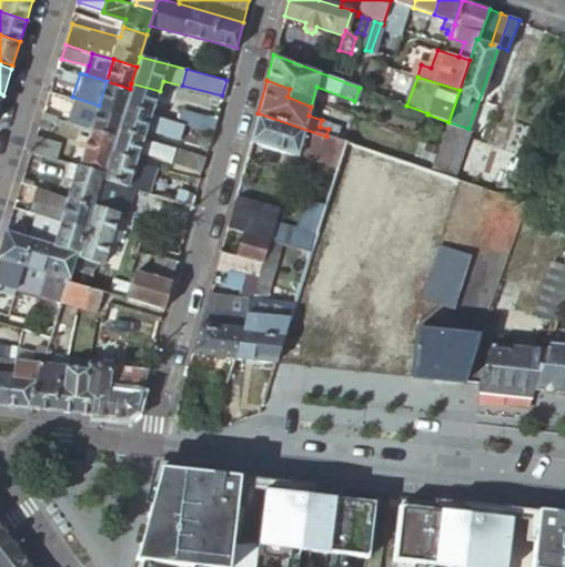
[(107,81),(99,105),(122,112),(124,107),(130,89),(107,81)]
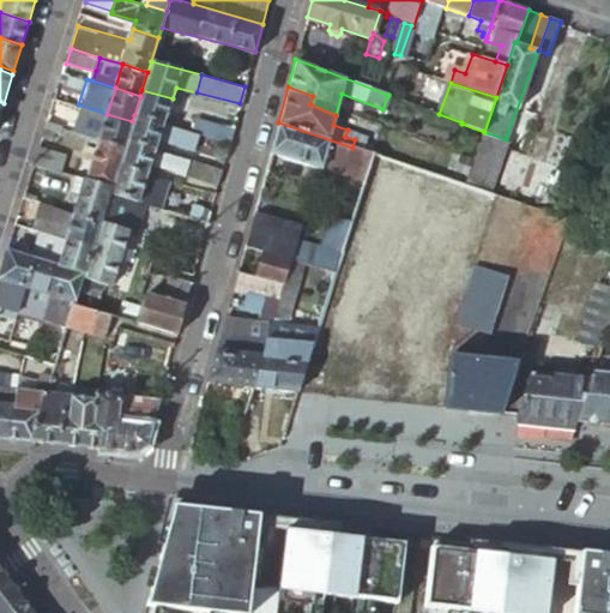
[(140,96),(134,115),(164,124),(173,98),(142,90),(140,96)]
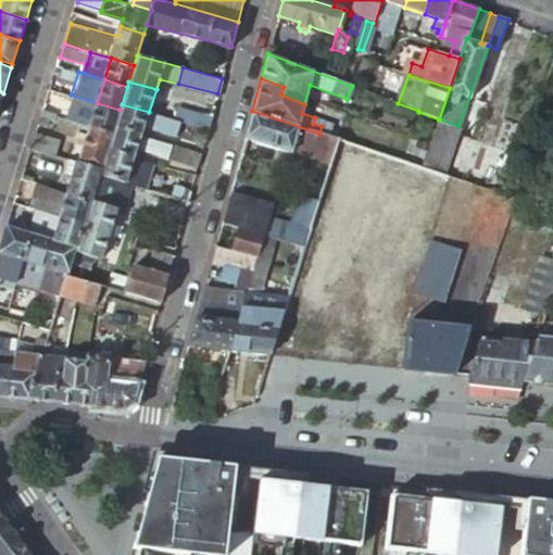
[(68,118),(82,123),(90,125),(113,131),(114,128),(120,110),(97,103),(71,95),(50,89),(46,104),(71,112),(68,118)]
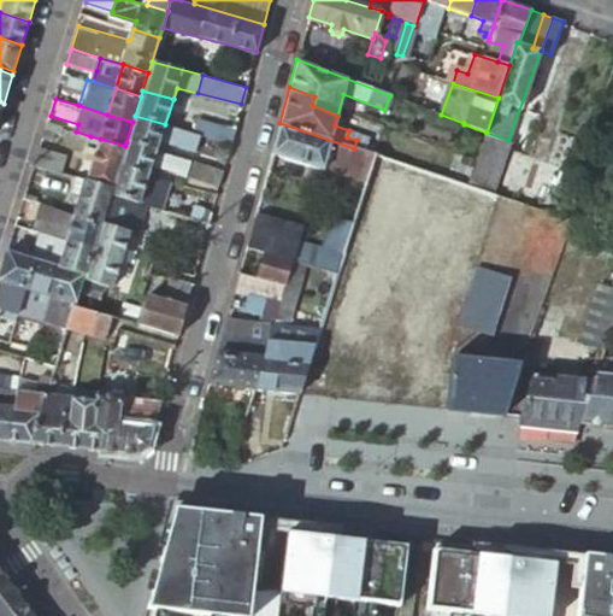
[(133,122),(127,142),(157,150),(160,139),(193,147),(198,133),(193,132),(165,124),(135,116),(133,122)]
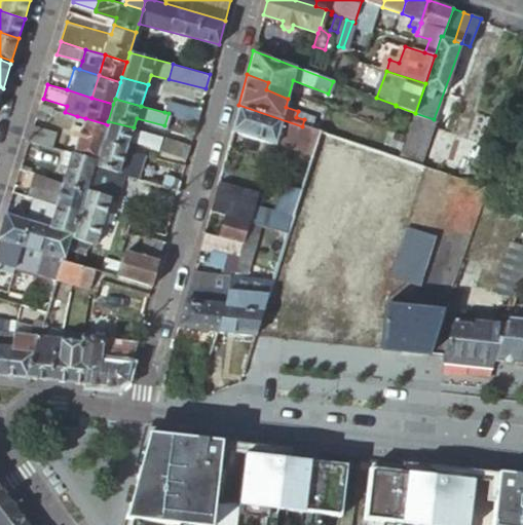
[(169,113),(197,120),(200,108),(193,106),(193,109),(167,102),(164,112),(169,113)]
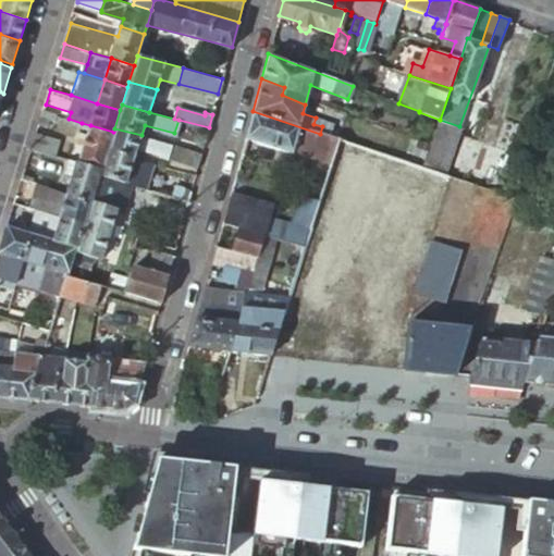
[(44,111),(41,116),(52,120),(58,121),(59,115),(44,111)]
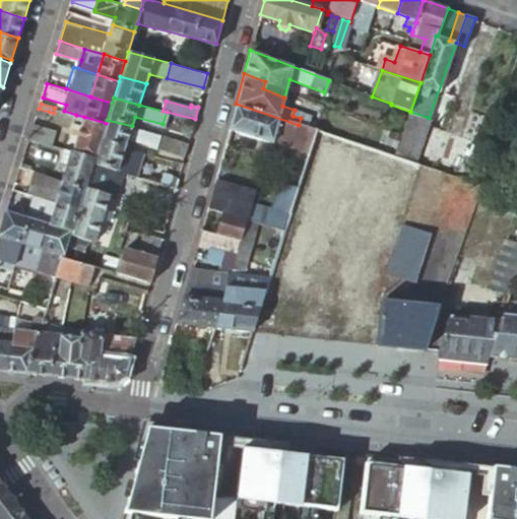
[(299,125),(236,104),(229,129),(269,142),(270,140),(306,151),(313,130),(299,125)]
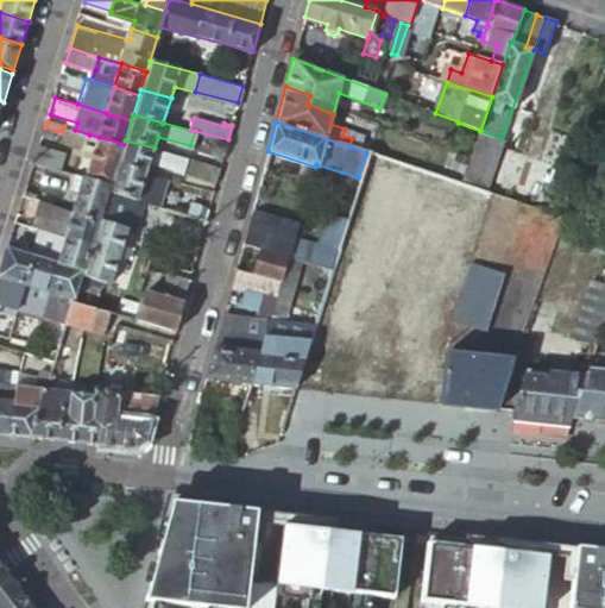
[(45,127),(43,136),(55,138),(57,131),(45,127)]
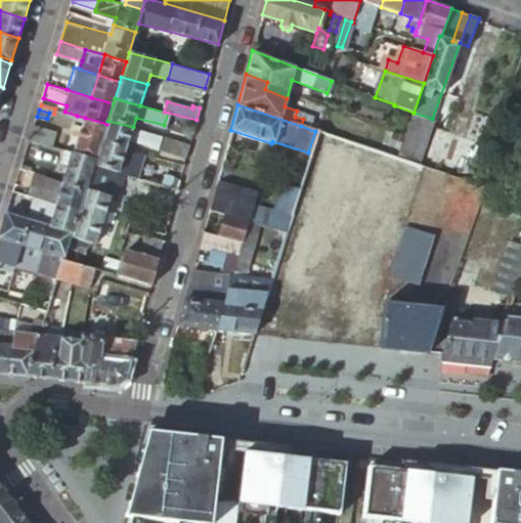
[(440,129),(427,167),(469,181),(490,119),(476,113),(468,138),(440,129)]
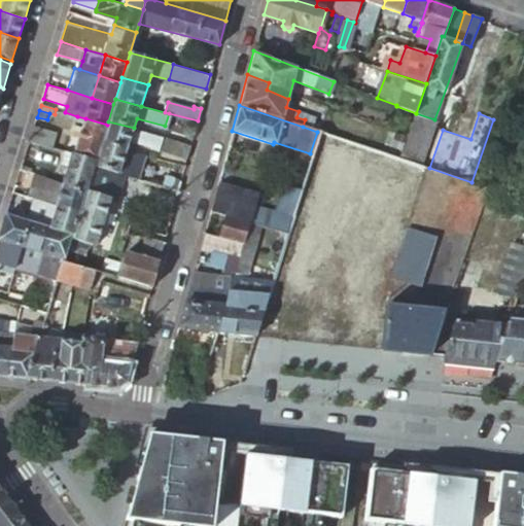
[(73,152),(74,152),(85,118),(77,116),(67,150),(73,152)]
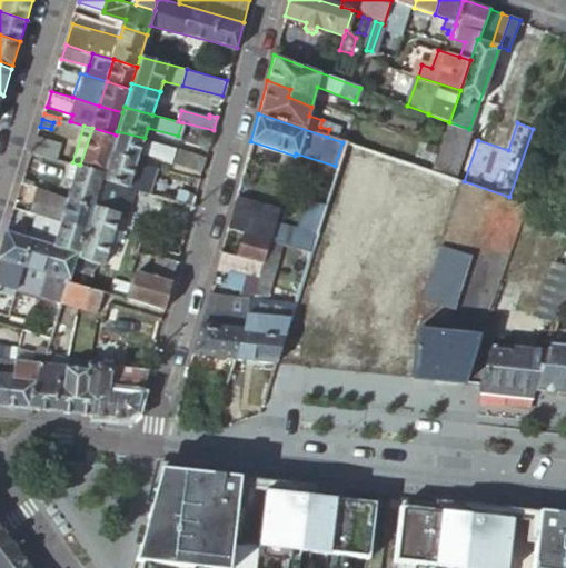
[(80,165),(105,172),(110,152),(116,135),(92,128),(80,165)]
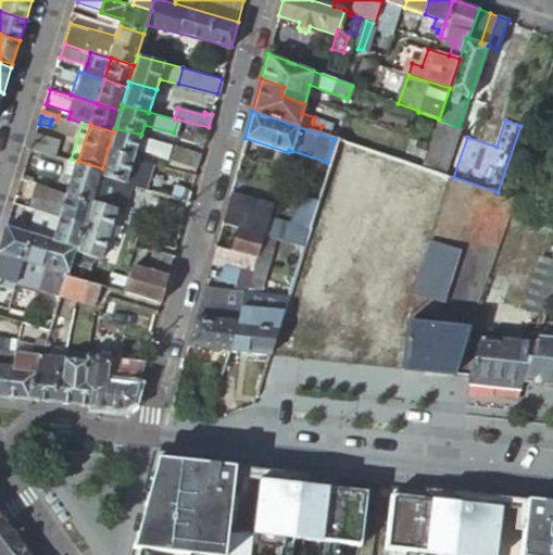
[(113,131),(108,149),(135,156),(141,135),(114,128),(113,131)]
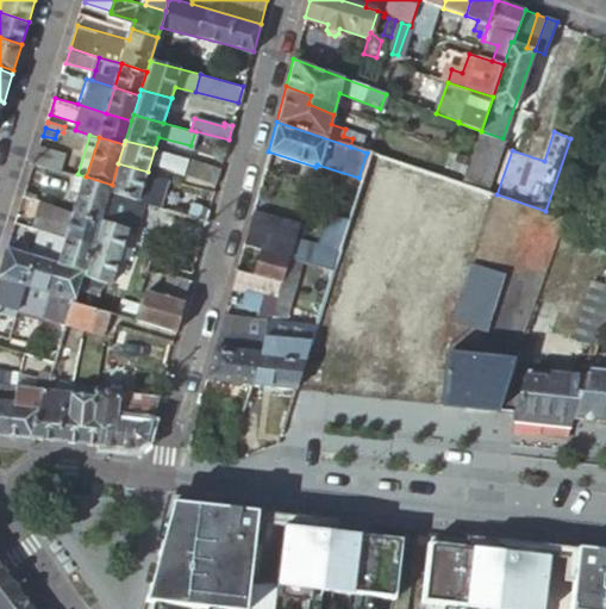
[(52,167),(63,169),(69,154),(41,144),(36,161),(52,167)]
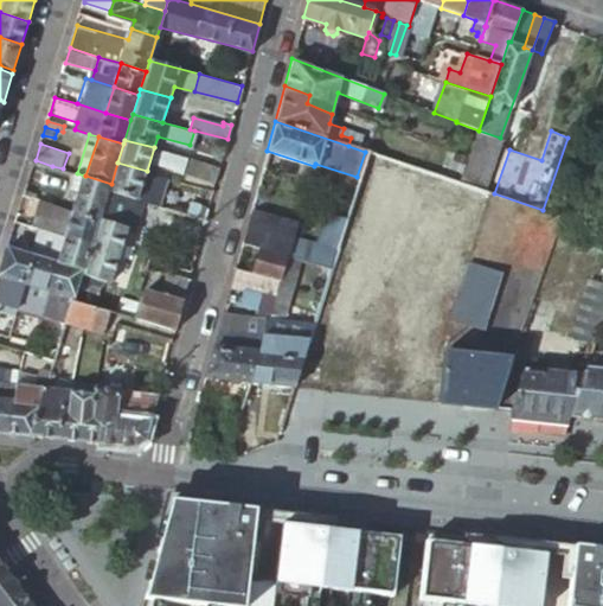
[(175,171),(216,183),(220,165),(180,154),(175,171)]
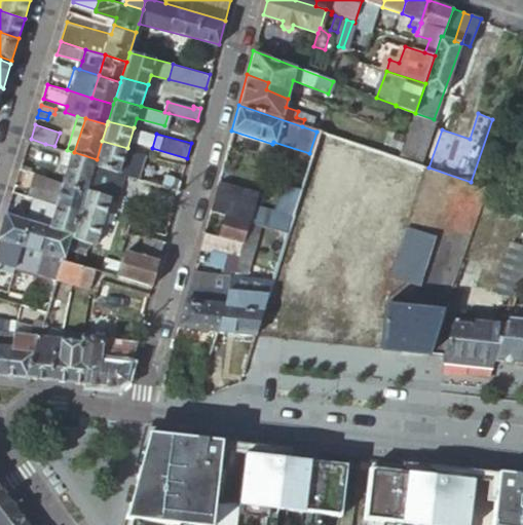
[(31,139),(28,149),(42,154),(45,144),(31,139)]
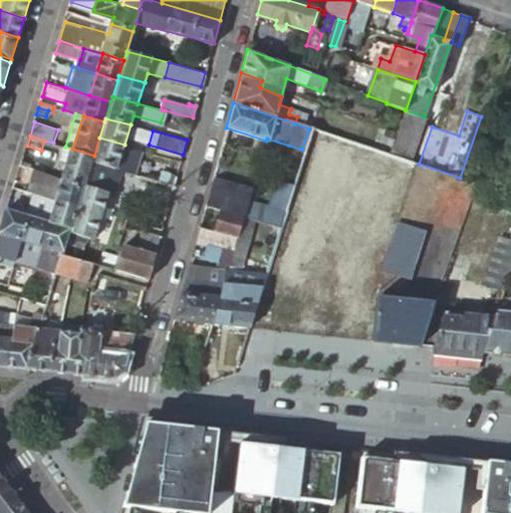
[(92,161),(116,168),(124,145),(99,138),(94,156),(92,161)]
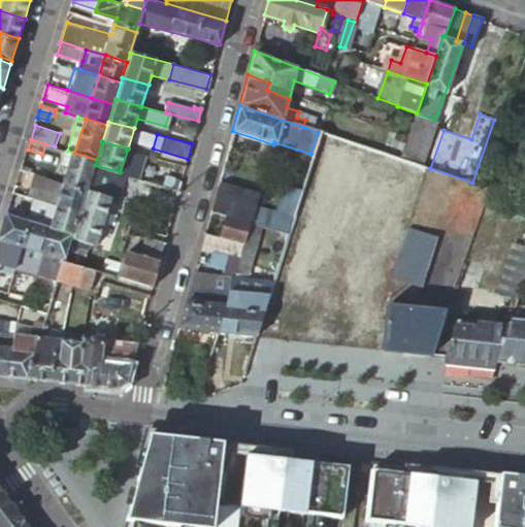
[(124,173),(139,178),(146,154),(128,149),(120,172),(124,173)]
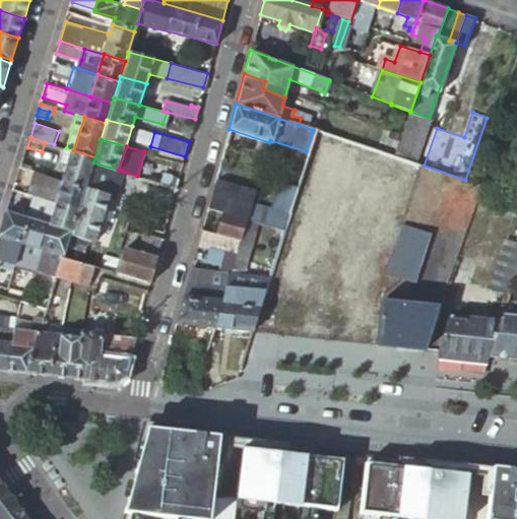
[(63,159),(68,160),(72,150),(66,148),(63,159)]
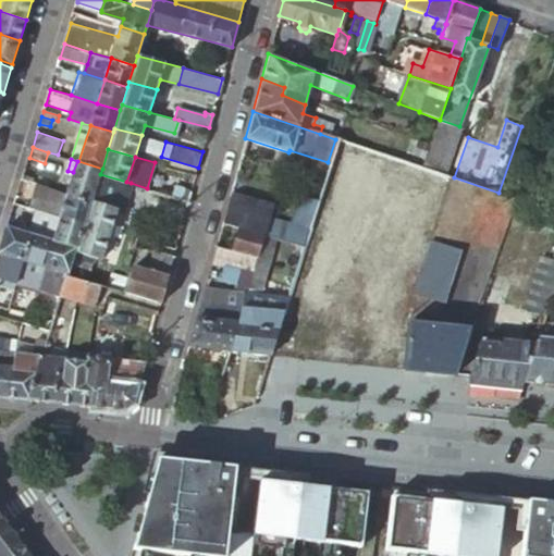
[(66,194),(91,201),(100,174),(102,169),(78,161),(77,161),(73,172),(66,194)]
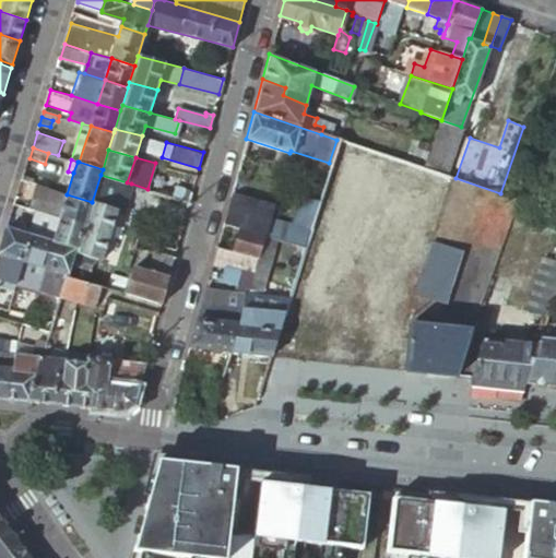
[(24,175),(22,180),(30,183),(32,177),(24,175)]
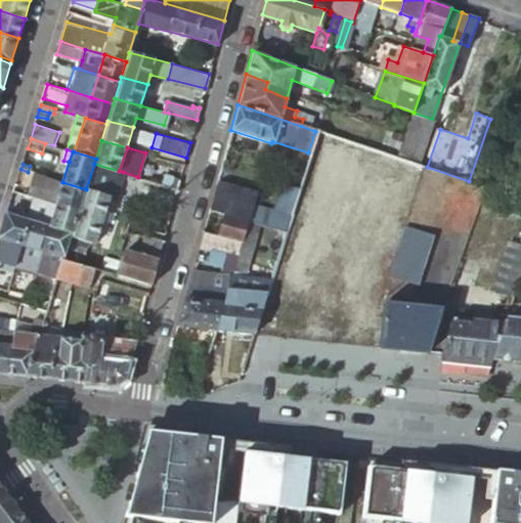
[(80,210),(79,211),(102,218),(111,194),(116,197),(123,172),(119,171),(94,164),(86,189),(80,210)]
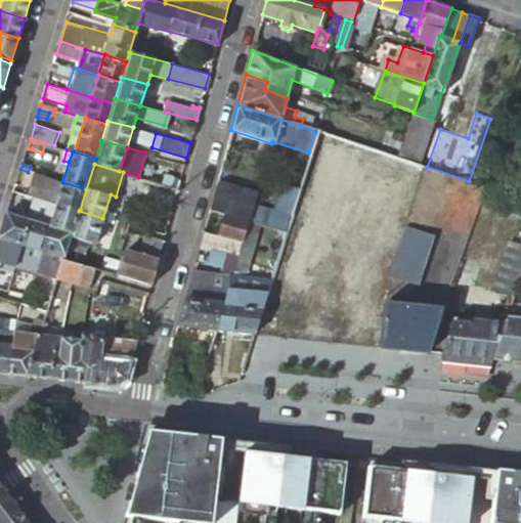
[(62,182),(35,172),(31,185),(41,189),(45,186),(59,191),(62,182)]
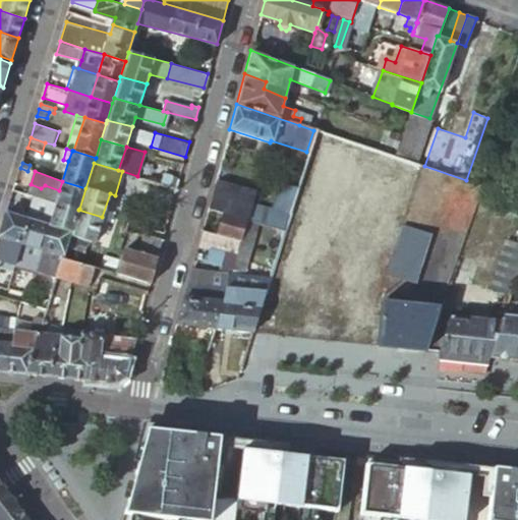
[(166,173),(163,183),(176,187),(179,177),(166,173)]
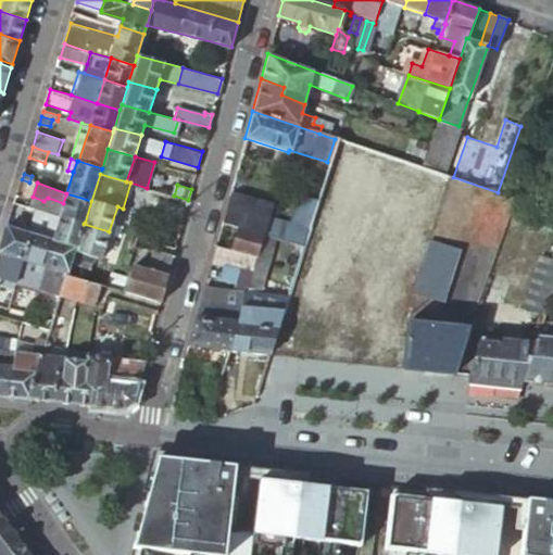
[(273,204),(229,191),(221,223),(236,226),(263,235),(265,235),(271,215),(269,215),(273,204)]
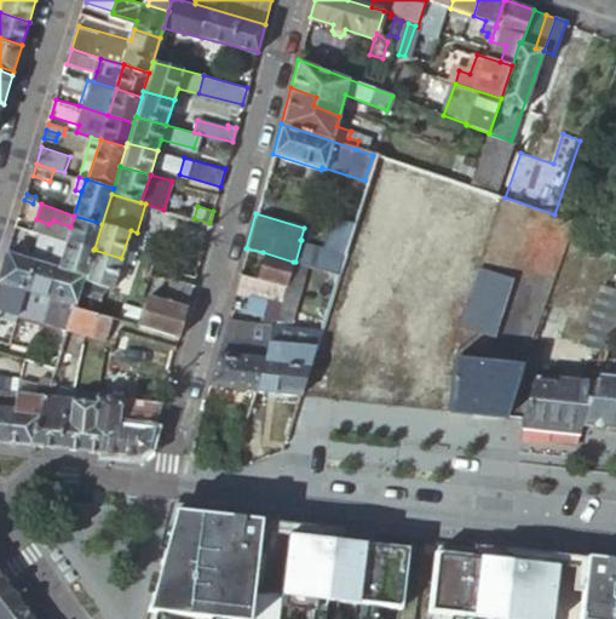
[(67,240),(95,248),(102,224),(74,216),(70,227),(53,221),(49,224),(36,219),(33,230),(39,233),(67,241),(67,240)]
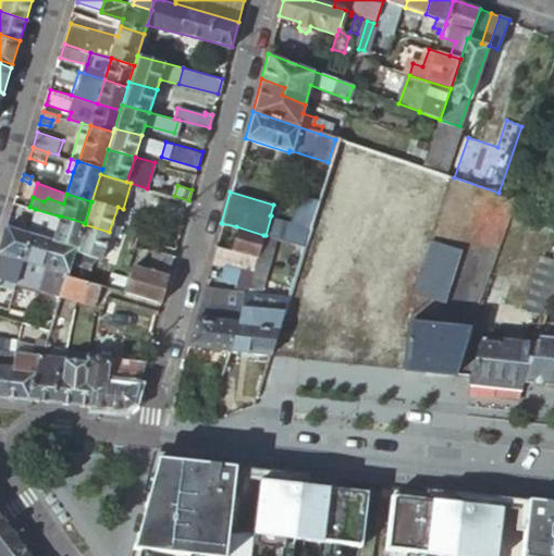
[(303,245),(317,200),(303,196),(295,222),(271,215),(266,235),(275,237),(296,244),(303,245)]
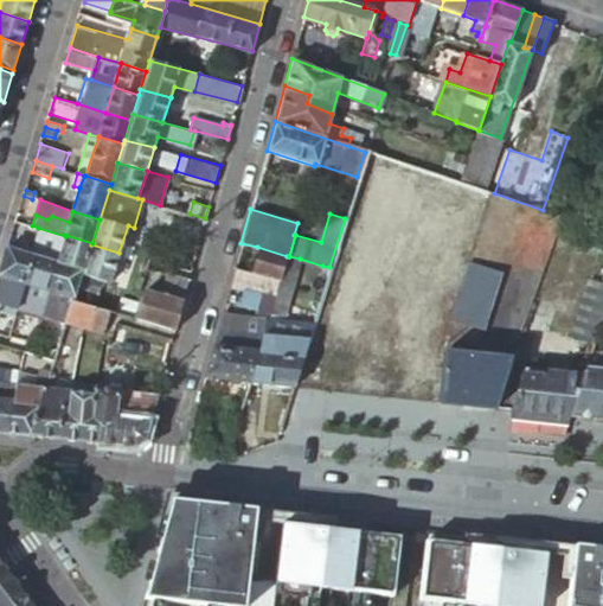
[(31,252),(34,253),(61,259),(85,265),(91,244),(92,243),(65,235),(65,236),(38,228),(31,252)]
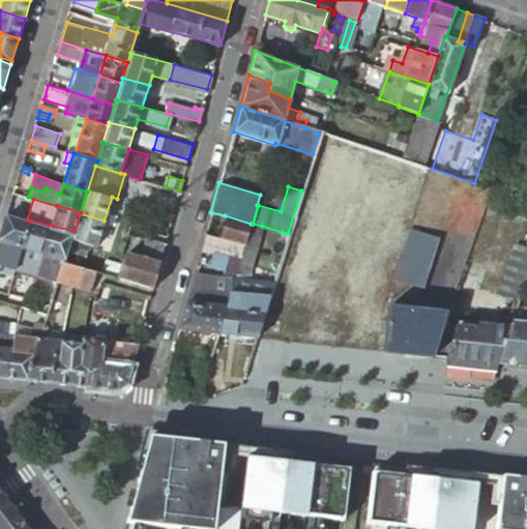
[(65,261),(82,266),(83,266),(86,255),(88,255),(91,243),(96,244),(104,221),(80,213),(75,231),(65,261)]
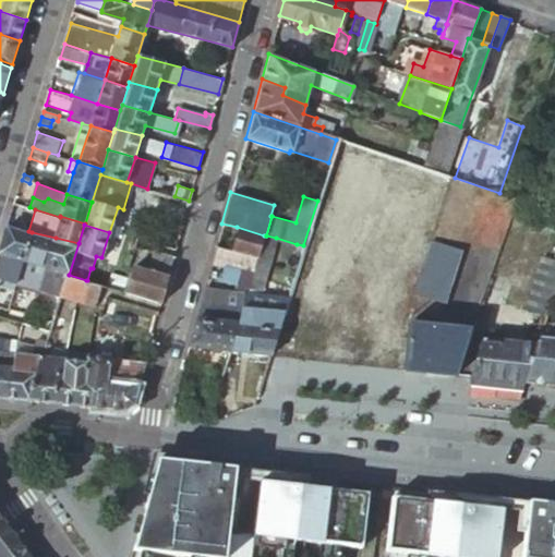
[(8,226),(0,252),(0,276),(19,282),(26,258),(32,232),(28,231),(8,226)]
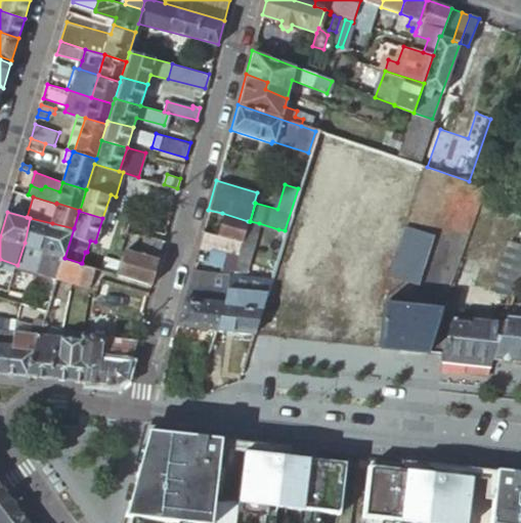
[(248,221),(222,213),(216,234),(242,242),(248,221)]
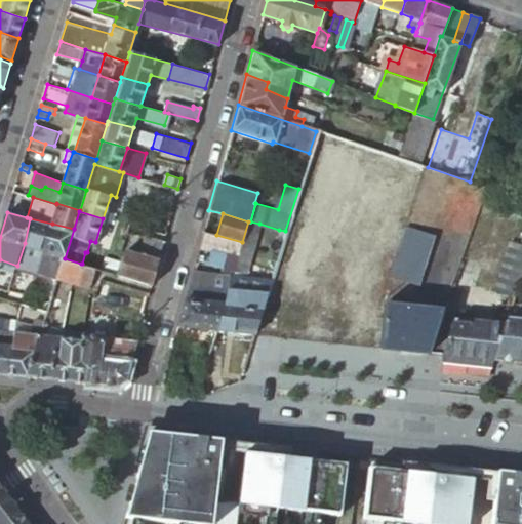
[(25,243),(17,266),(38,272),(45,248),(52,224),(30,218),(25,243)]
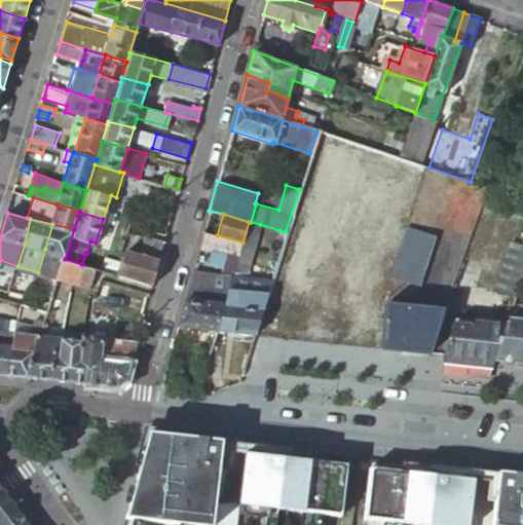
[(216,331),(255,334),(271,279),(244,277),(260,224),(251,222),(249,222),(243,242),(238,257),(230,284),(216,331)]
